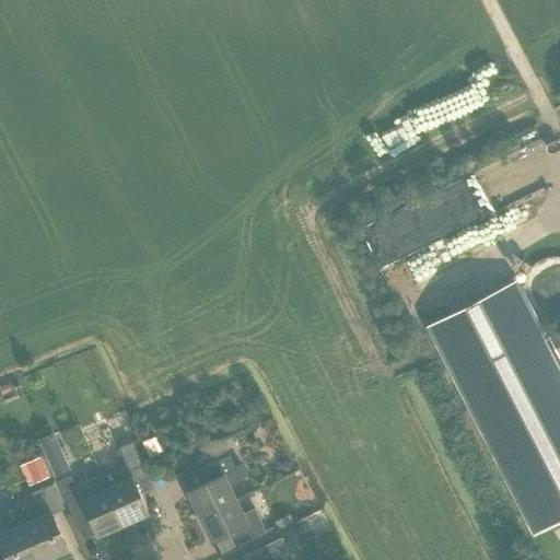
[(559,257),(555,257),(545,258),(536,263),(528,270),(524,279),(522,290),(524,300),(528,308),(536,316),(545,321),(555,323),(559,321),(559,257)]
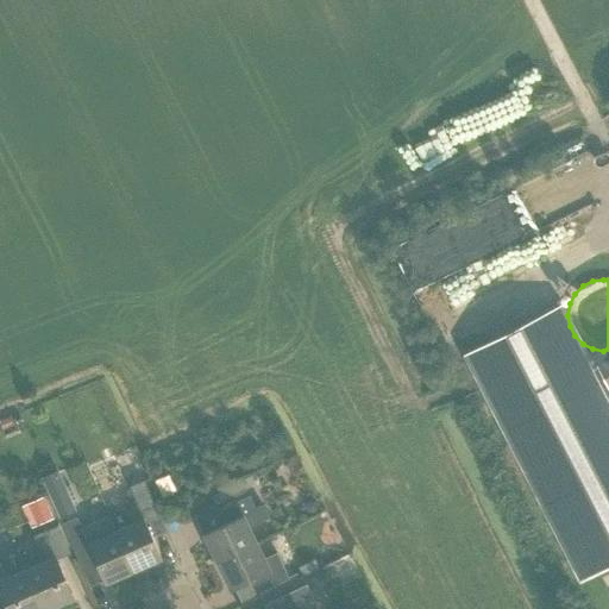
[(556,307),(471,350),(585,578),(608,565),(608,352),(585,365),(556,307)]
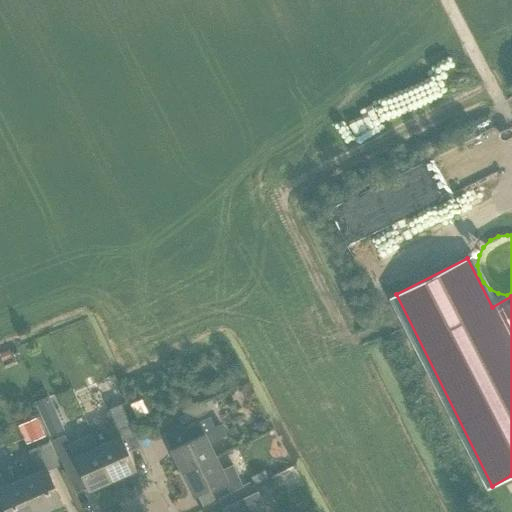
[(49,397),(36,402),(50,433),(61,429),(52,409),(54,408),(49,397)]
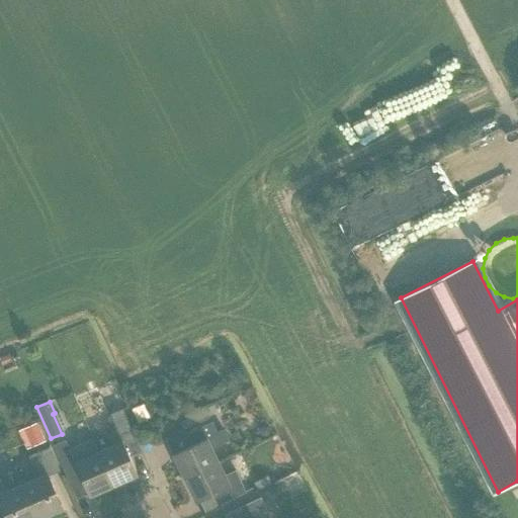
[(142,406),(134,410),(139,422),(147,418),(142,406)]
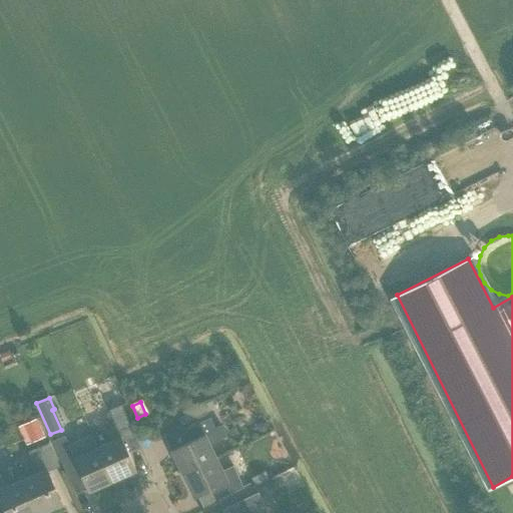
[(109,441),(98,446),(113,480),(136,470),(124,442),(135,437),(121,405),(109,410),(116,424),(105,429),(109,441)]
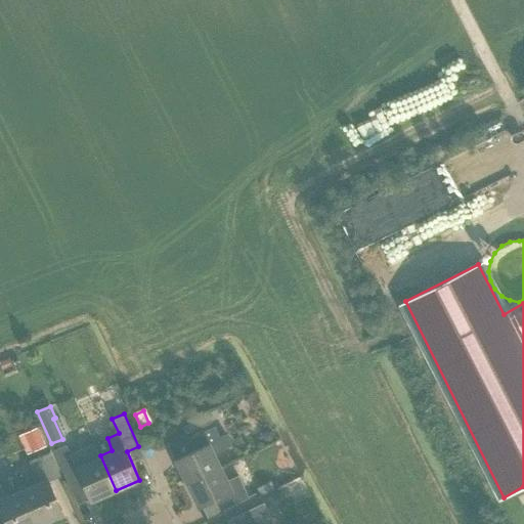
[(175,460),(186,483),(222,467),(216,452),(231,445),(226,434),(220,437),(214,426),(186,439),(191,451),(175,460)]
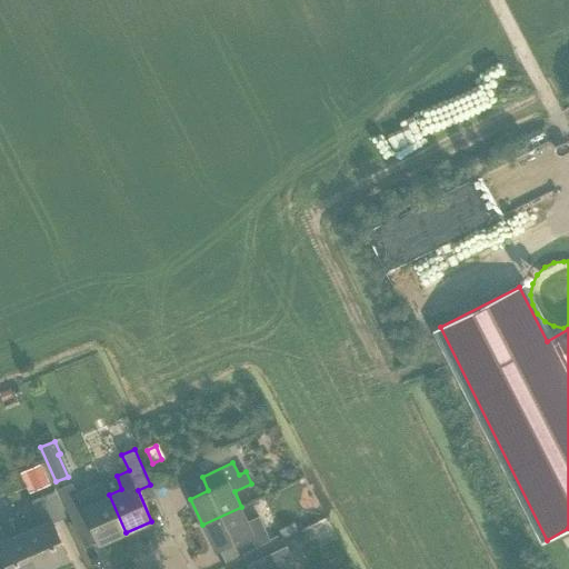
[(126,532),(109,495),(102,480),(76,492),(71,482),(58,489),(72,520),(85,515),(99,545),(126,532)]
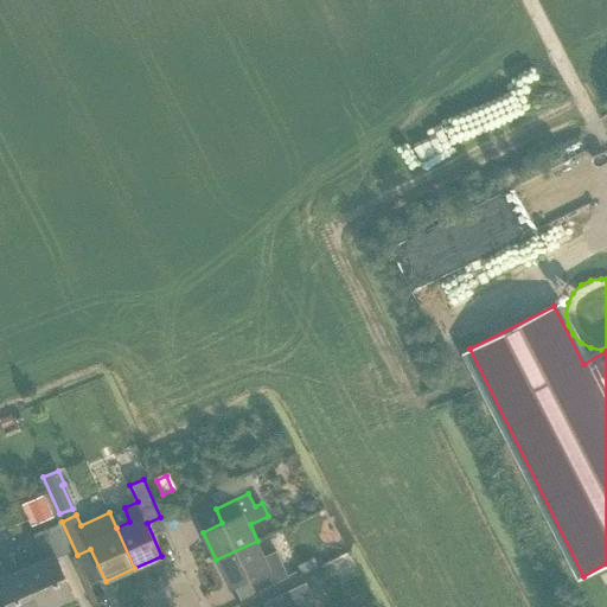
[(26,567),(43,606),(46,606),(74,595),(57,557),(70,551),(58,523),(33,534),(45,558),(26,567)]
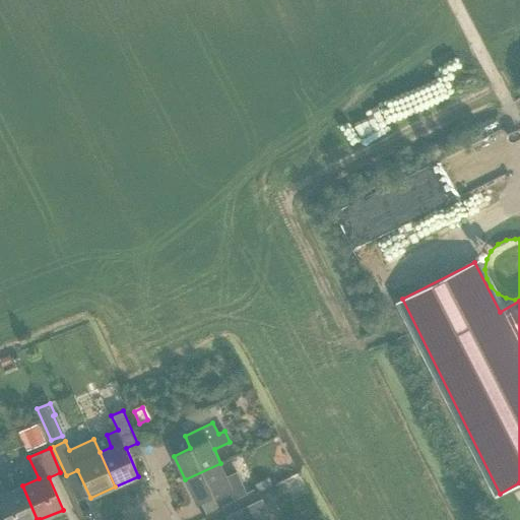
[(226,476),(220,463),(185,479),(197,504),(213,496),(219,507),(247,494),(237,471),(226,476)]
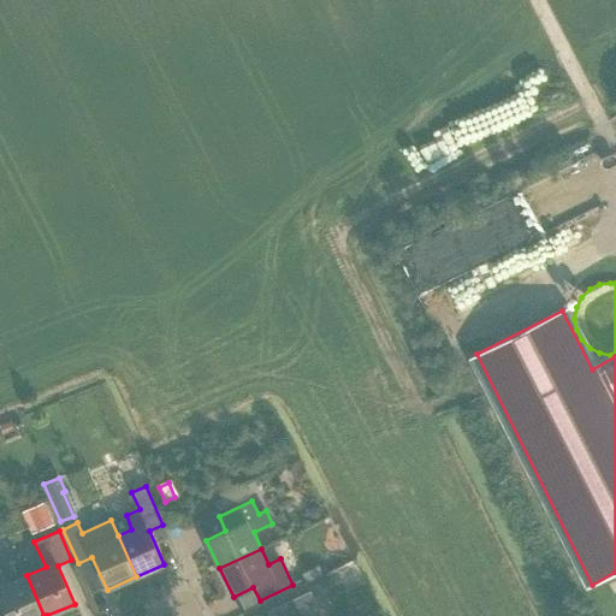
[(43,615),(27,575),(7,584),(0,568),(0,596),(9,615),(43,615)]
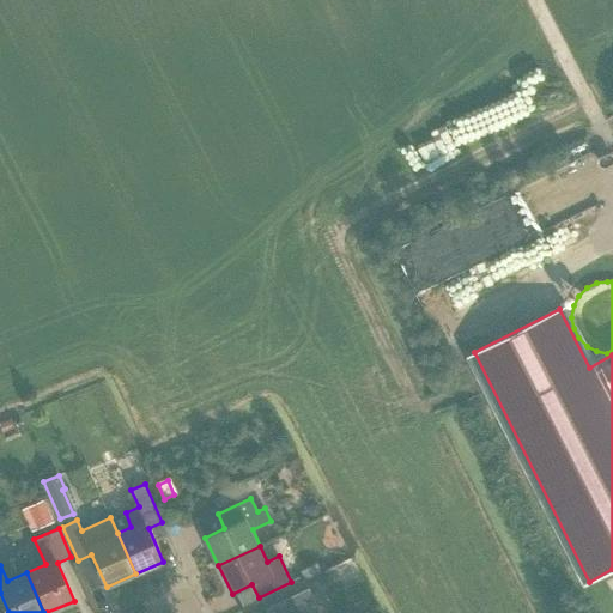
[(268,612),(322,612),(310,587),(266,608),(268,612)]
